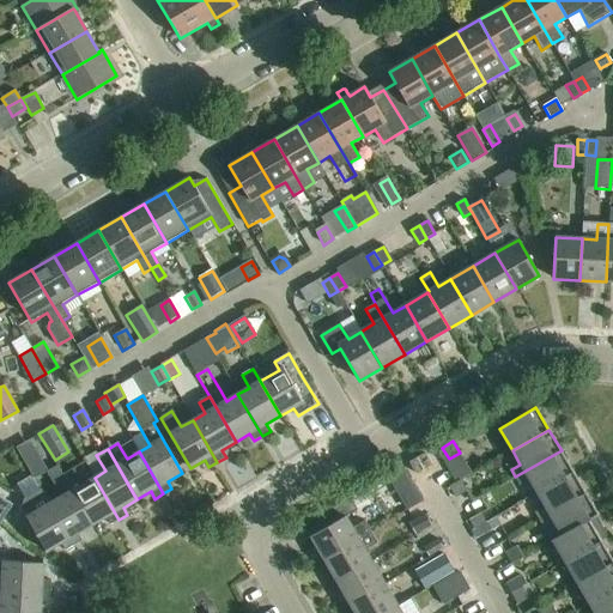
[(529,480),(536,493),(574,472),(562,450),(515,477),(520,485),(529,480)]
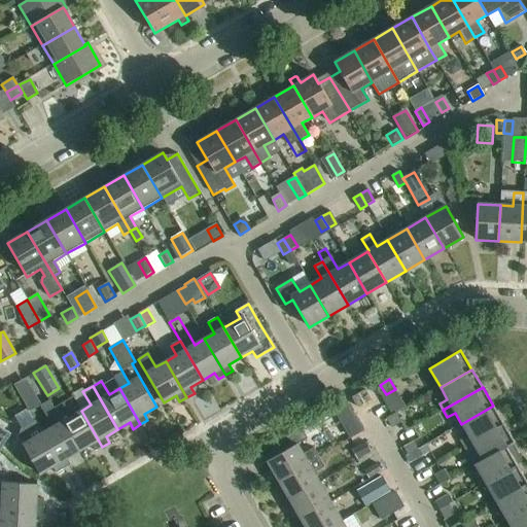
[(351,398),(357,408),(371,400),(364,390),(351,398)]
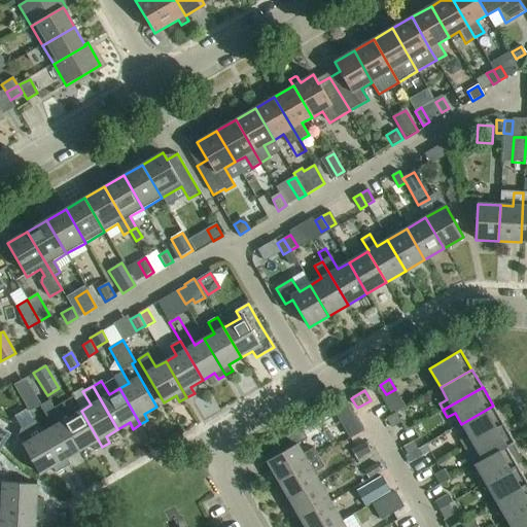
[(53,427),(42,433),(64,469),(71,465),(67,459),(79,452),(54,409),(49,400),(39,406),(53,427)]
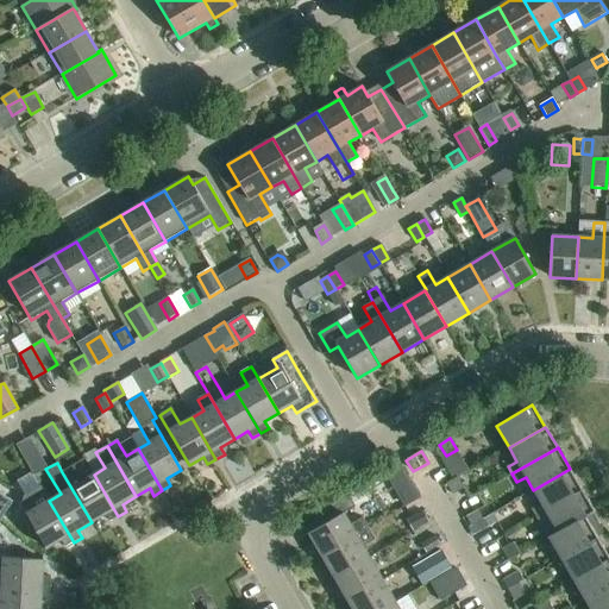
[(73,465),(62,472),(92,522),(105,514),(110,521),(118,516),(94,475),(82,481),(73,465)]
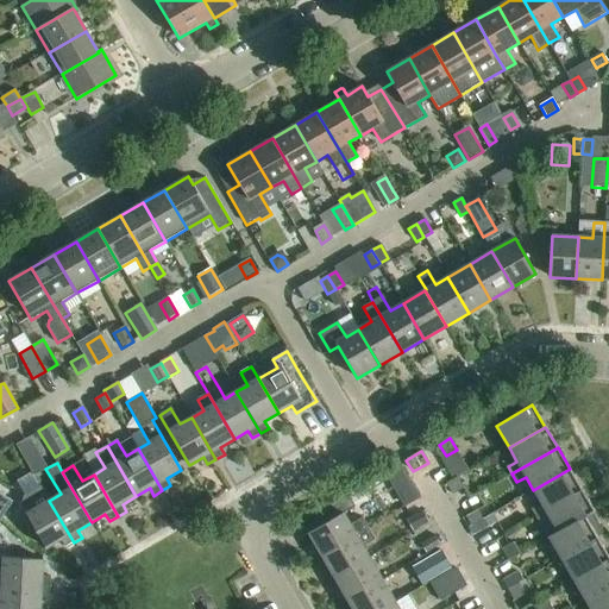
[(396,468),(384,473),(405,507),(420,498),(410,482),(405,482),(396,468)]
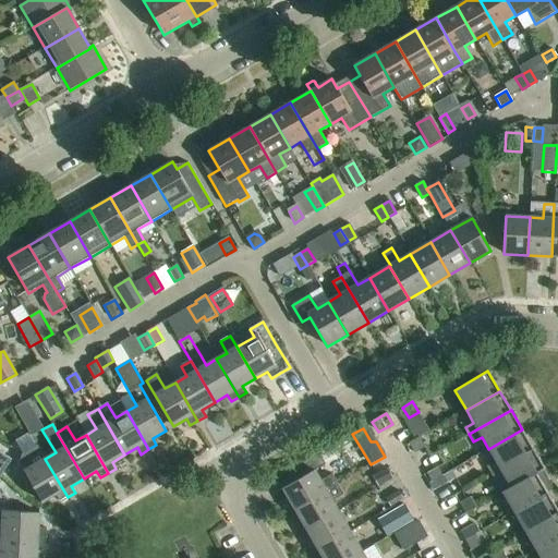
[(487,465),(492,473),(533,449),(522,429),(488,449),(496,461),(487,465)]
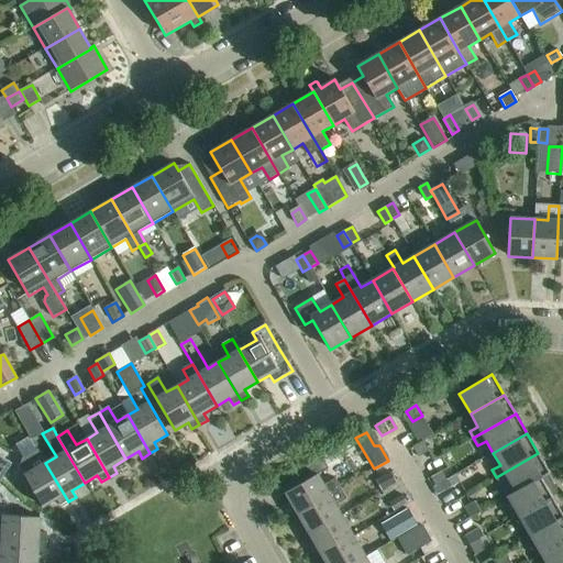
[(412,449),(418,457),(428,452),(422,442),(412,449)]
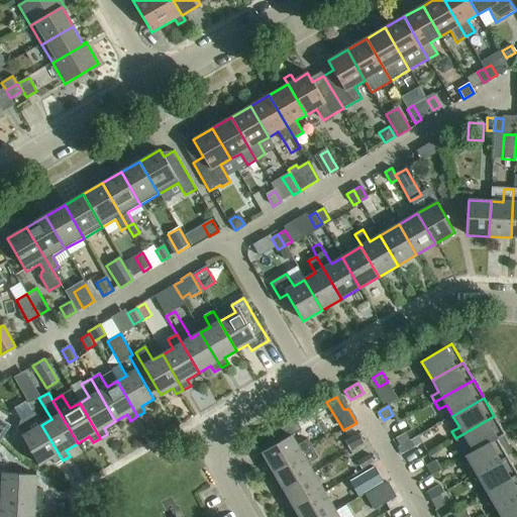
[(459,445),(466,455),(474,451),(497,438),(503,435),(505,434),(494,416),(455,438),(459,445)]
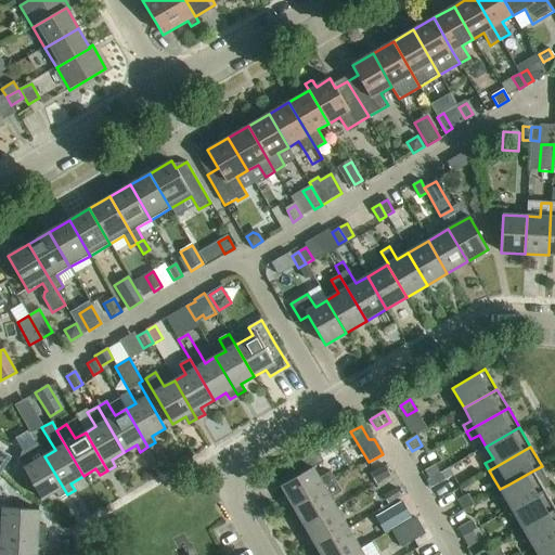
[(0,449),(0,474),(12,457),(0,449)]
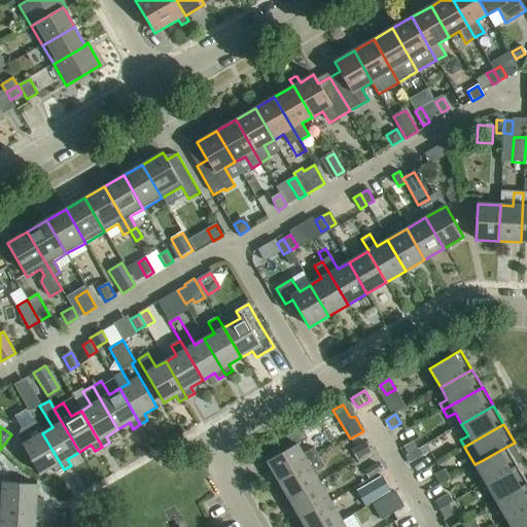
[(272,469),(279,483),(320,458),(314,448),(303,454),(297,445),(307,438),(301,428),(276,443),(282,453),(260,465),(266,472),(272,469)]
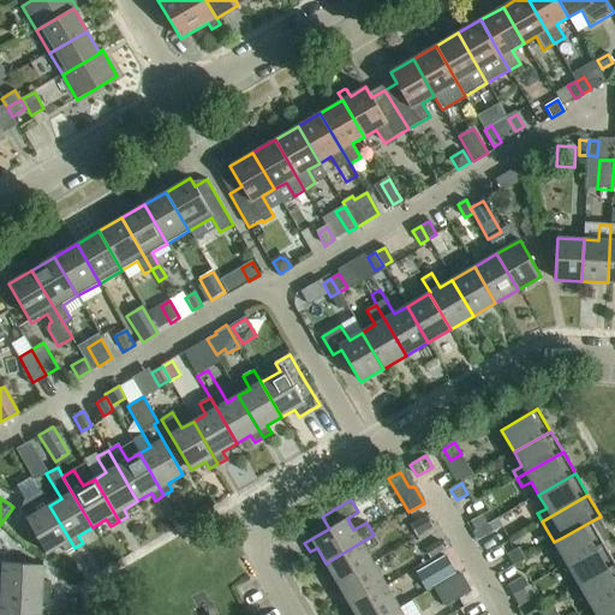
[(75,548),(49,506),(27,519),(47,554),(61,545),(66,553),(75,548)]
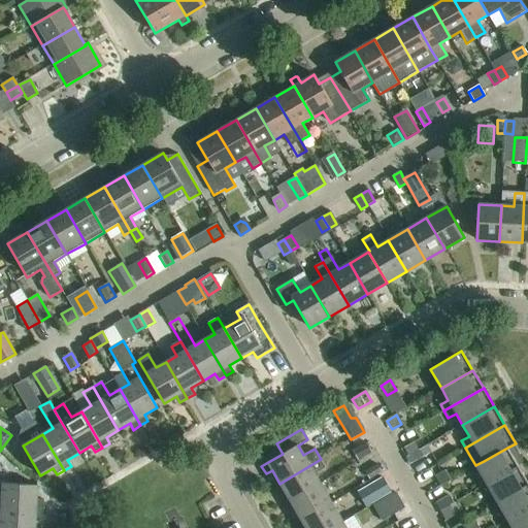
[(403,447),(408,456),(418,450),(413,440),(403,447)]
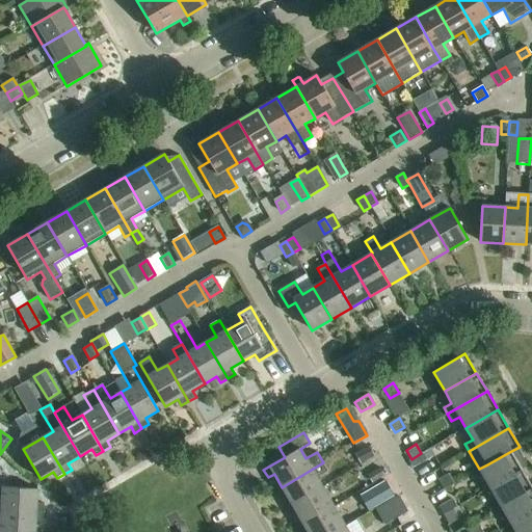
[(374,456),(369,447),(360,452),(365,461),(374,456)]
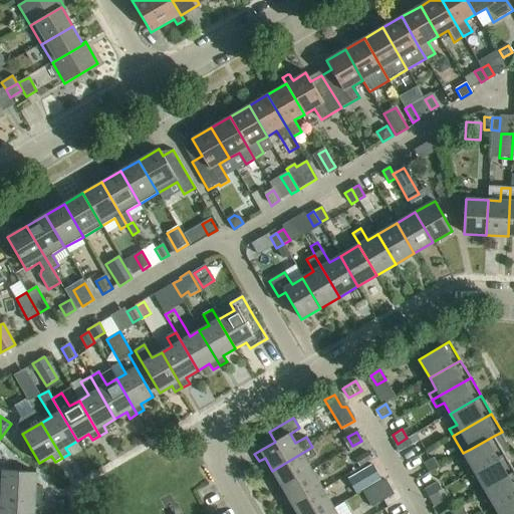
[(474,471),(504,454),(506,452),(507,452),(508,450),(508,448),(508,447),(500,433),(494,436),(471,449),(463,453),(474,471)]
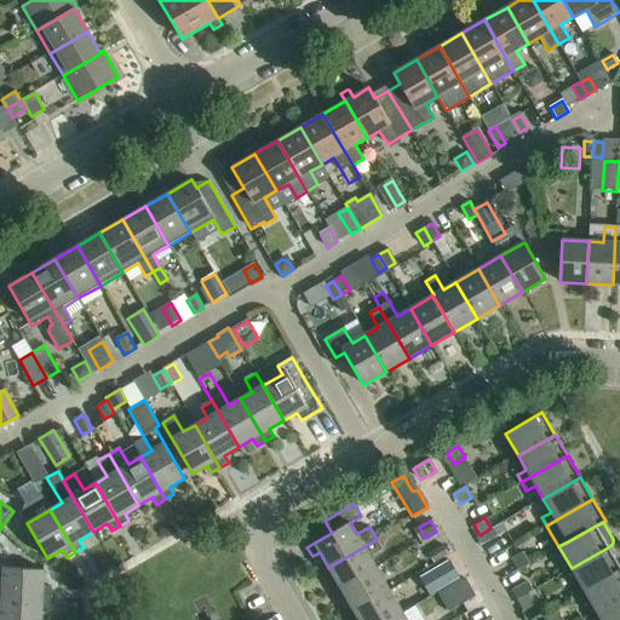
[(501,523),(492,529),(495,538),(506,532),(501,523)]
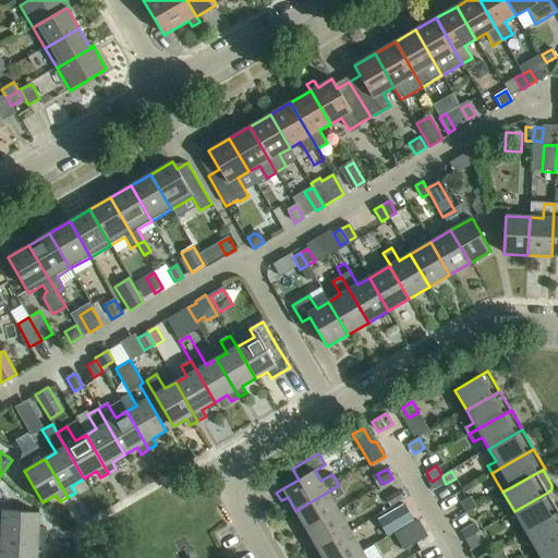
[(432,482),(429,483),(434,490),(446,484),(443,476),(441,475),(432,482)]
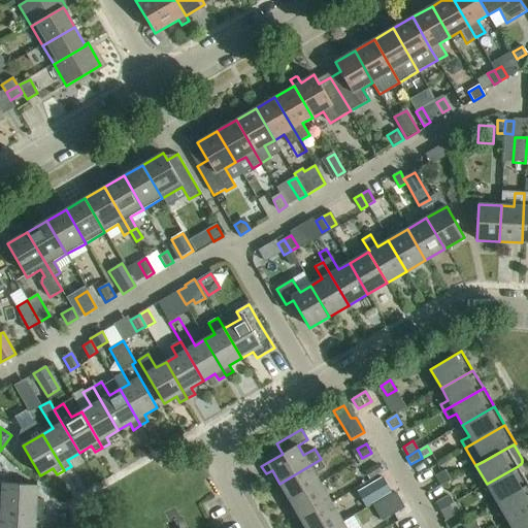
[(279,498),(284,505),(320,484),(315,474),(325,468),(321,459),(279,484),(286,494),(279,498)]
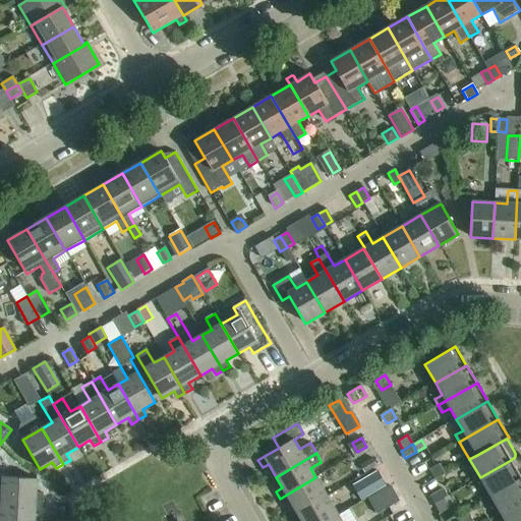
[(377,466),(371,459),(360,465),(365,473),(377,466)]
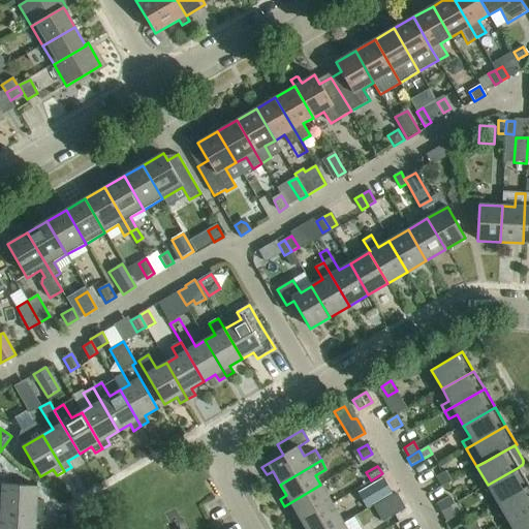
[(488,485),(498,503),(528,485),(528,484),(519,467),(488,485)]
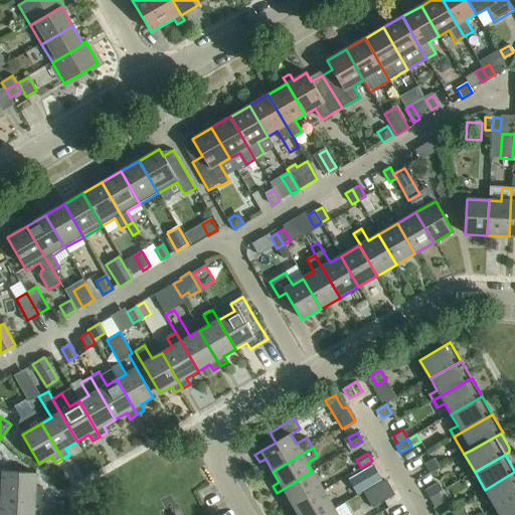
[(434,459),(424,465),(430,474),(439,469),(434,459)]
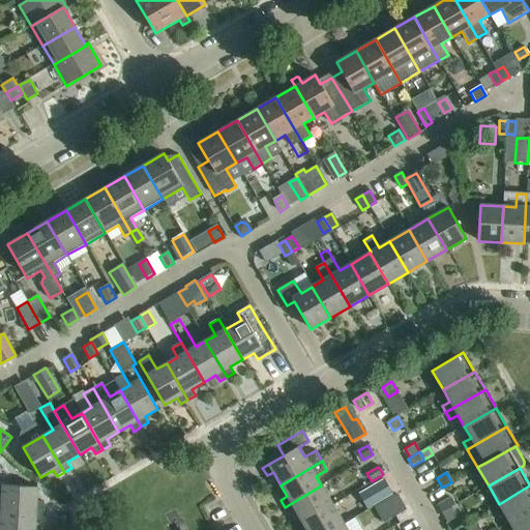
[(363,495),(371,507),(391,495),(385,482),(363,495)]
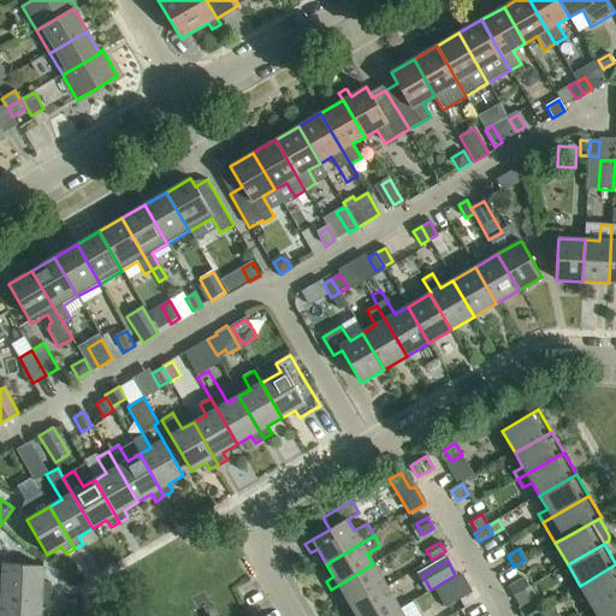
[(0,578),(3,578),(1,591),(51,593),(51,584),(42,584),(43,567),(0,563),(0,578)]
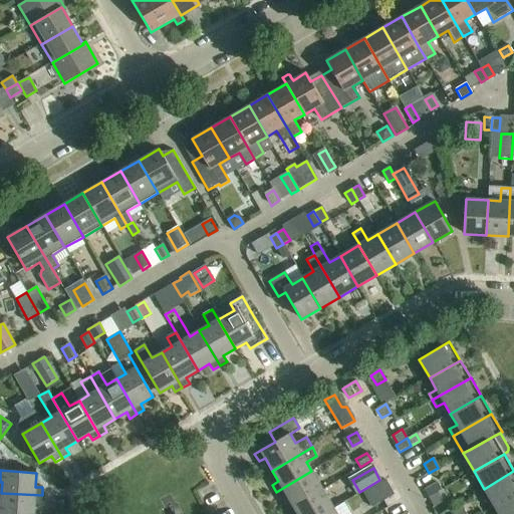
[(286,495),(293,507),(322,490),(311,471),(276,492),(280,499),(286,495)]
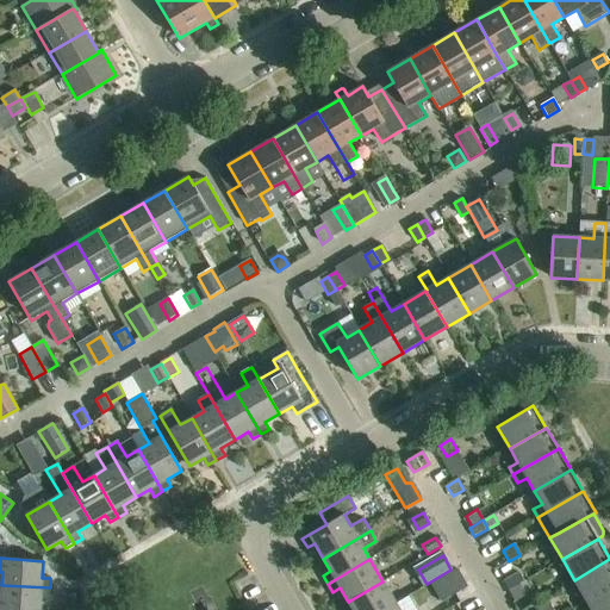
[(609,559),(574,580),(586,602),(609,587),(609,559)]
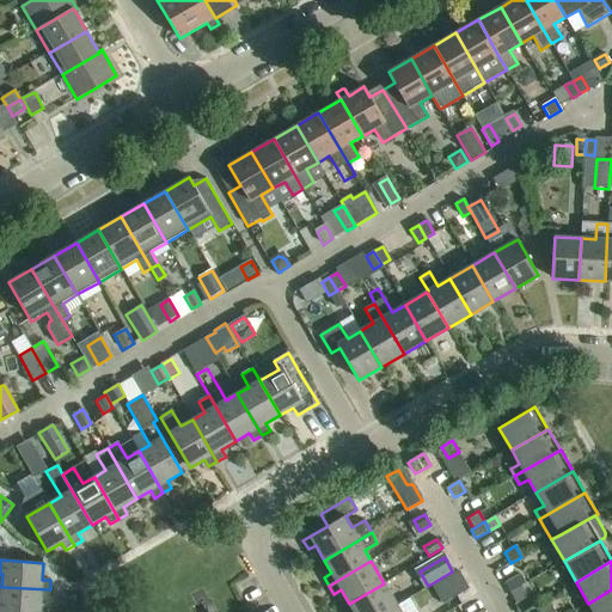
[(465,582),(458,570),(441,580),(448,592),(465,582)]
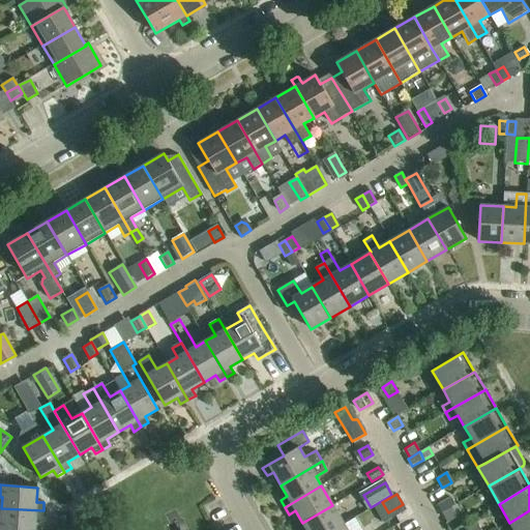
[(451,497),(438,505),(442,512),(451,506),(455,504),(451,497)]
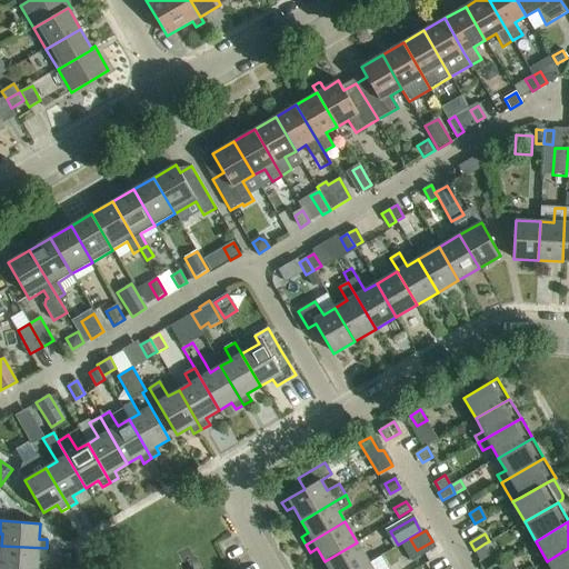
[(489,541),(485,543),(490,553),(495,550),(490,541),(489,541)]
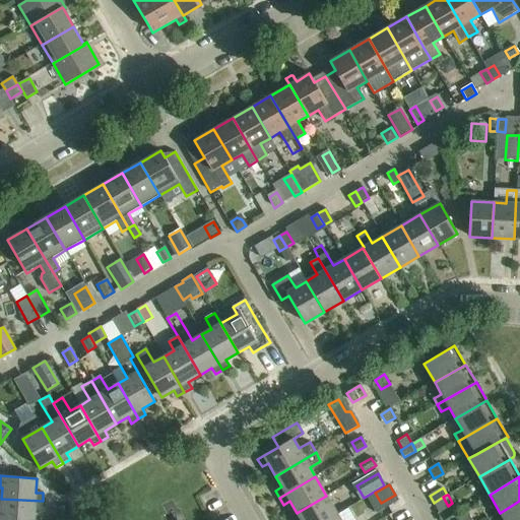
[(327,519),(337,514),(326,496),(297,513),(301,519),(327,519)]
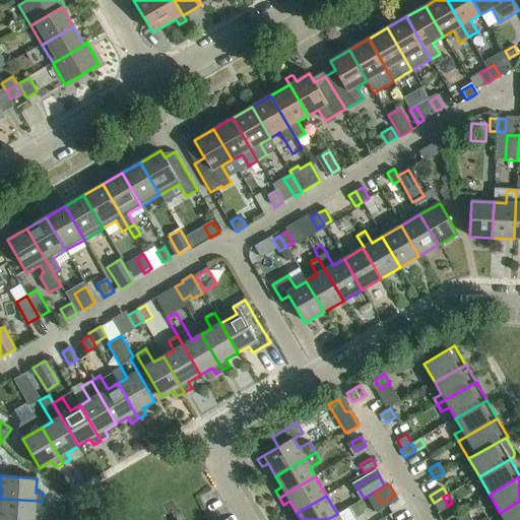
[(443,497),(434,503),(439,513),(449,507),(448,506),(443,497)]
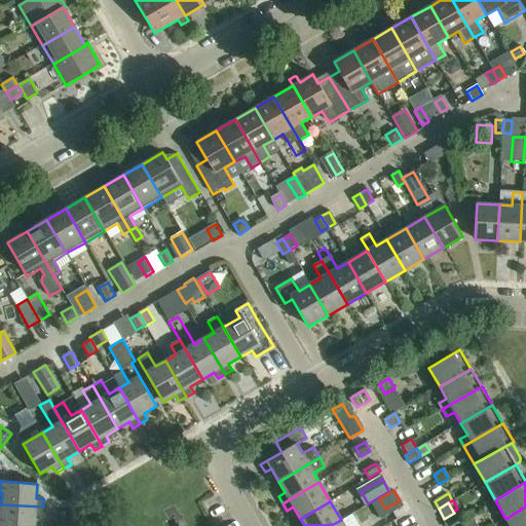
[(0,516),(0,525),(34,525),(35,515),(42,516),(43,506),(1,504),(1,516),(0,516)]
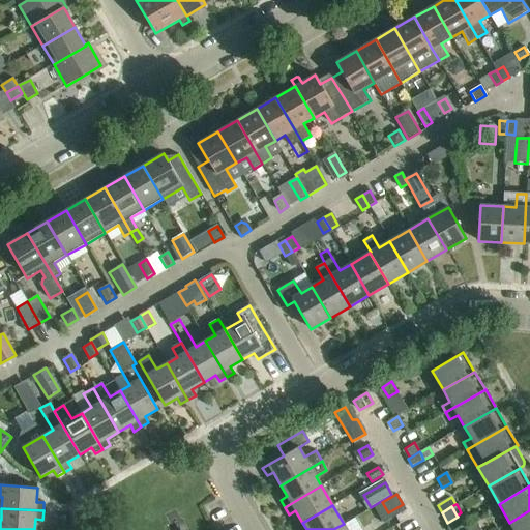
[(529,529),(529,510),(509,523),(513,529),(529,529)]
